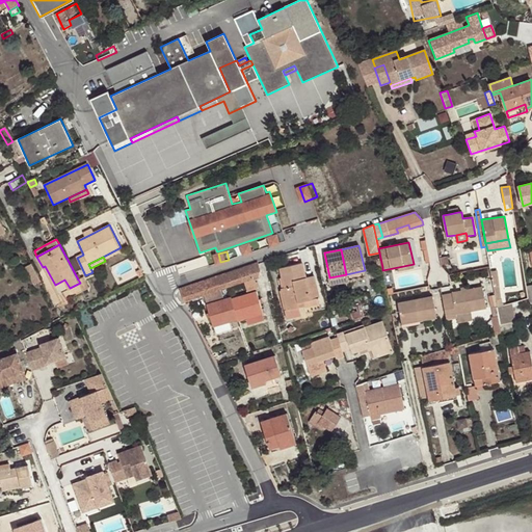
[(34,285),(42,282),(32,263),(25,267),(34,285)]
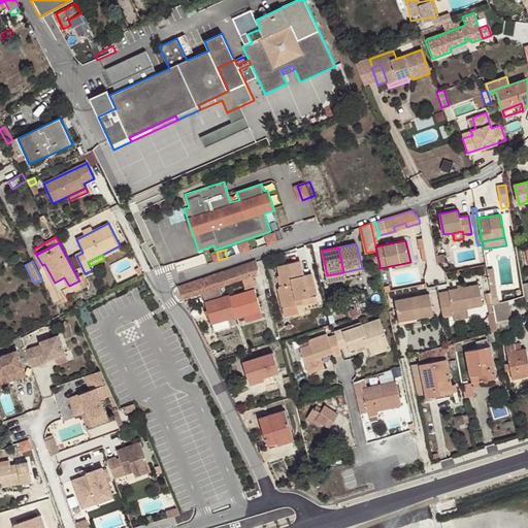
[(256,261),(216,273),(220,287),(227,285),(242,279),(253,275),(258,274),(259,268),(256,261)]
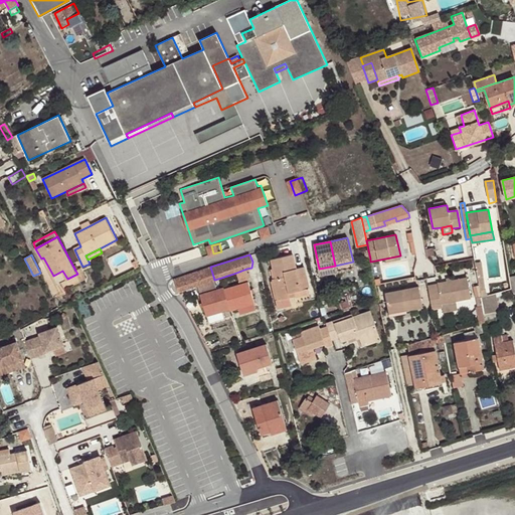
[(293,254),(271,260),(274,269),(276,279),(273,279),(278,300),(276,301),(278,309),(291,305),(289,297),(295,296),(294,291),(309,288),(310,288),(305,268),(297,269),(293,254)]
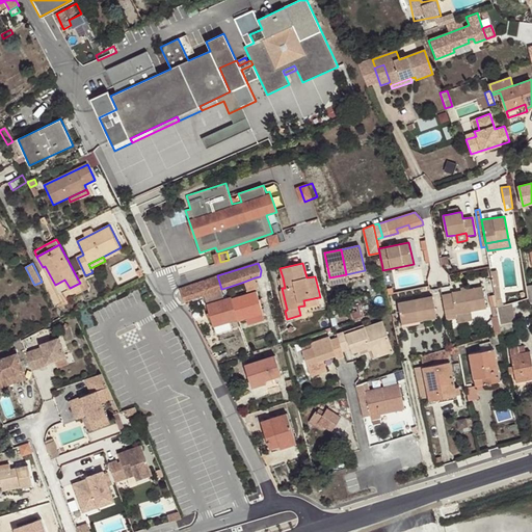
[(366,277),(365,270),(346,274),(348,281),(366,277)]
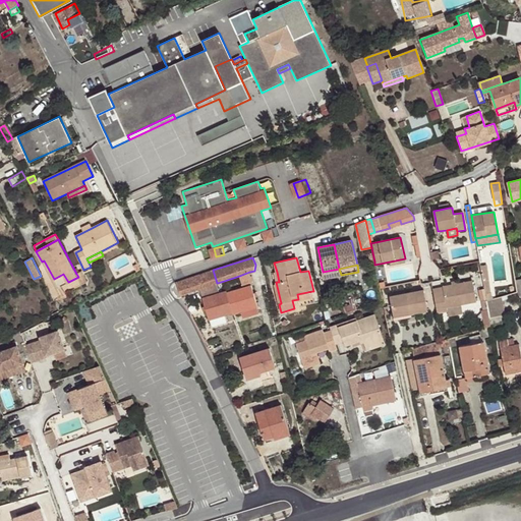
[(480,267),(483,281),(489,280),(487,266),(480,267)]
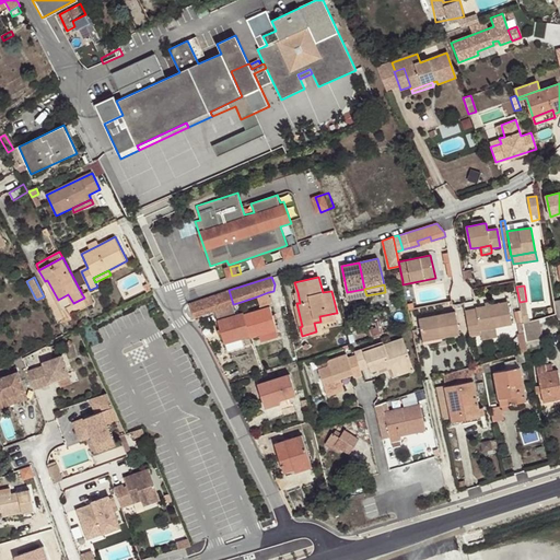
[(366,295),(364,289),(347,292),(348,300),(366,295)]
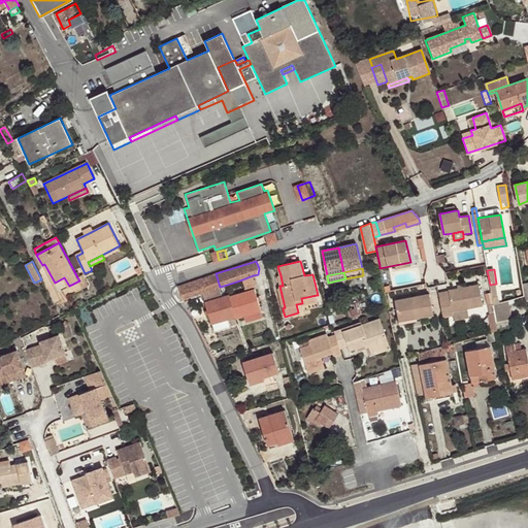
[(216,273),(178,287),(183,299),(204,292),(218,288),(220,287),(216,273)]
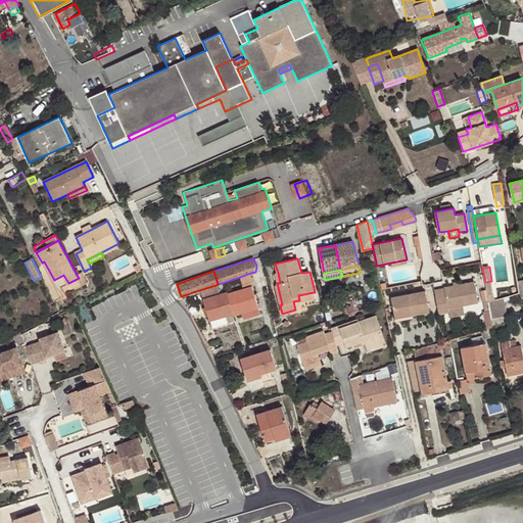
[(79,278),(82,286),(88,283),(82,272),(77,275),(79,278)]
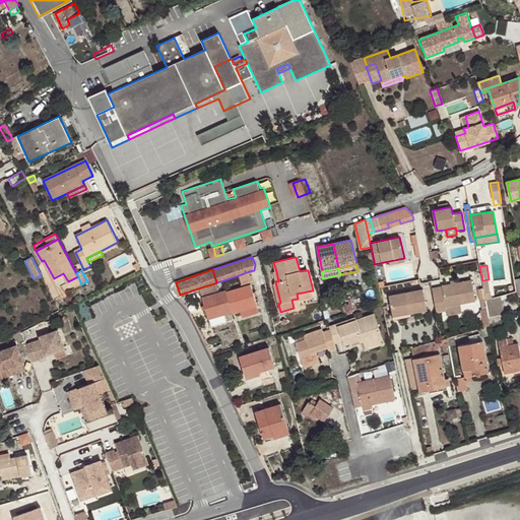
[(252,281),(249,271),(239,275),(242,284),(252,281)]
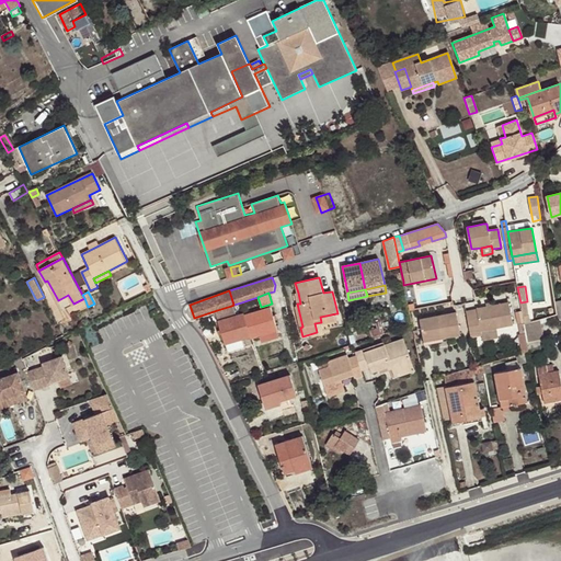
[(521,302),(524,324),(530,322),(528,315),(527,301),(521,302)]
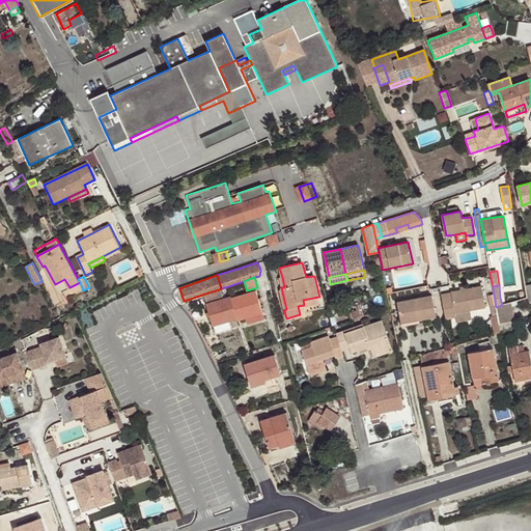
[(452,298),(442,299),(446,319),(456,317),(455,314),(470,311),(484,308),(480,286),(466,289),(460,290),(451,292),(452,298)]
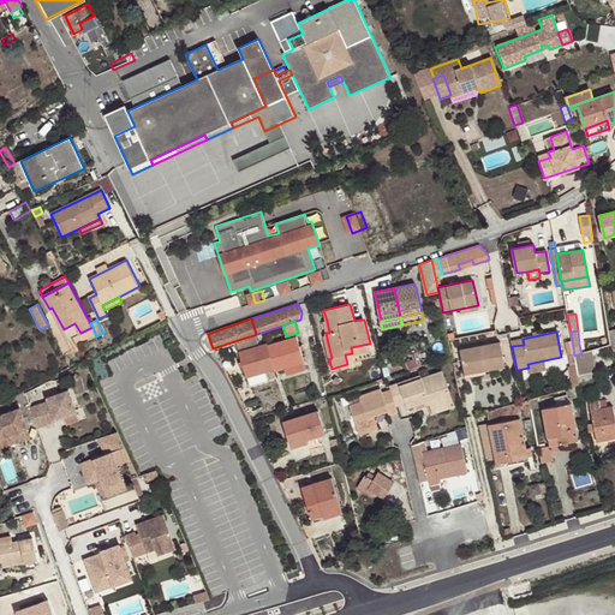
[(238,340),(242,352),(257,347),(254,335),(238,340)]
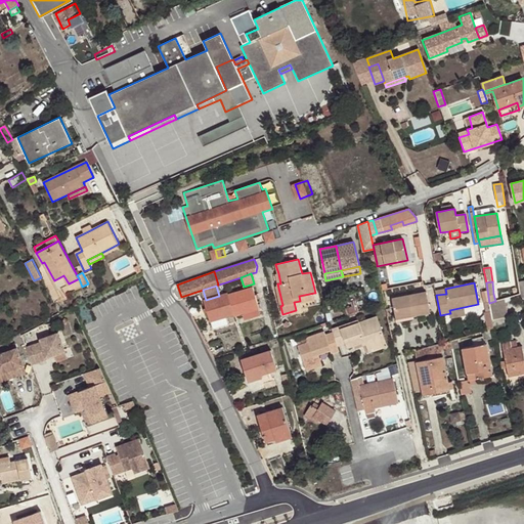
[(252,287),(228,294),(234,314),(235,316),(258,309),(252,287)]
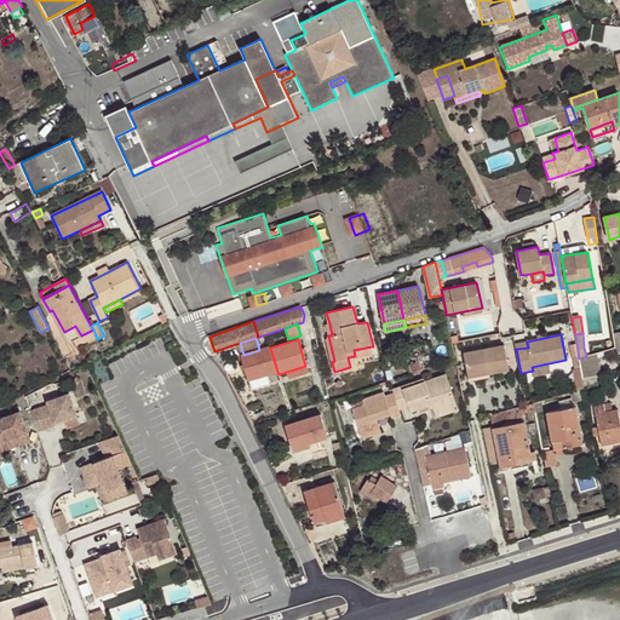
[(469,378),(509,371),(504,345),(464,352),(469,378)]
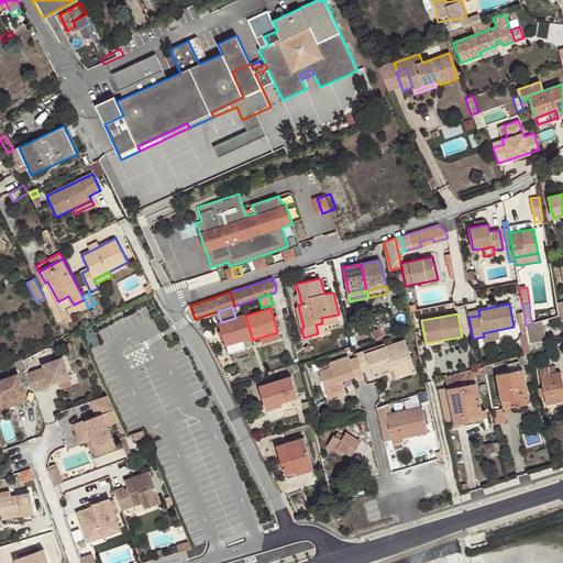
[(252,338),(245,316),(245,315),(235,318),(221,322),(219,322),(225,345),(227,345),(229,353),(246,349),(244,341),(252,338)]
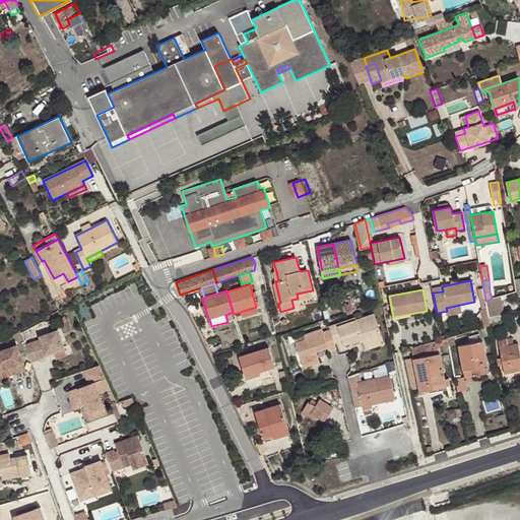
[(313,297),(312,290),(297,294),(298,299),(298,301),(313,297)]
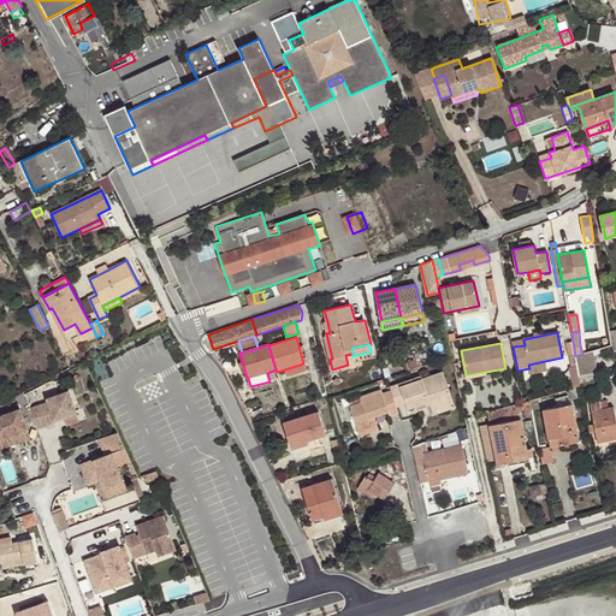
[(576,366),(579,375),(591,373),(596,372),(592,351),(582,354),(575,356),(576,366)]
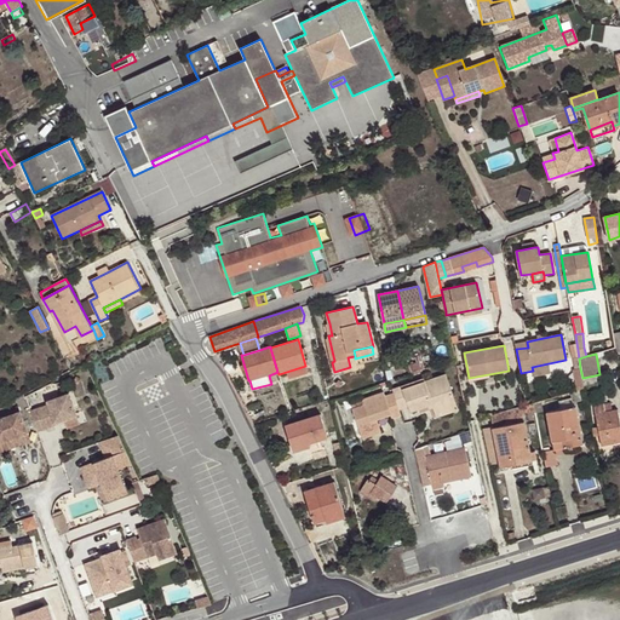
[(409,365),(412,373),(424,369),(422,361),(417,362),(409,365)]
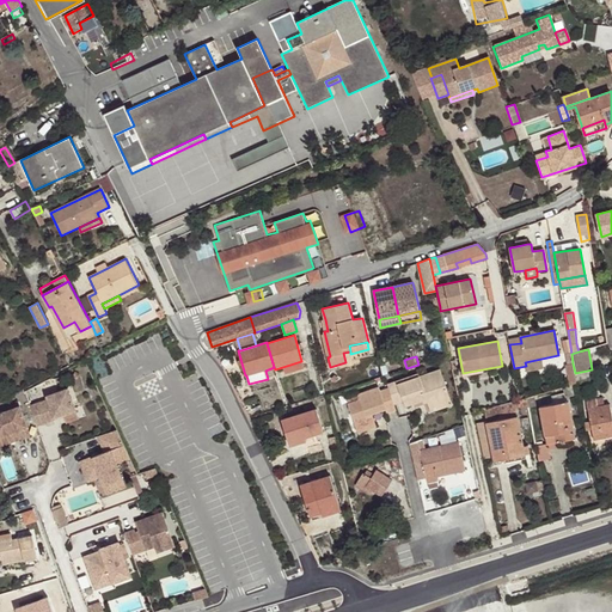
[(525,362),(526,366),(526,372),(544,368),(542,359),(525,362)]
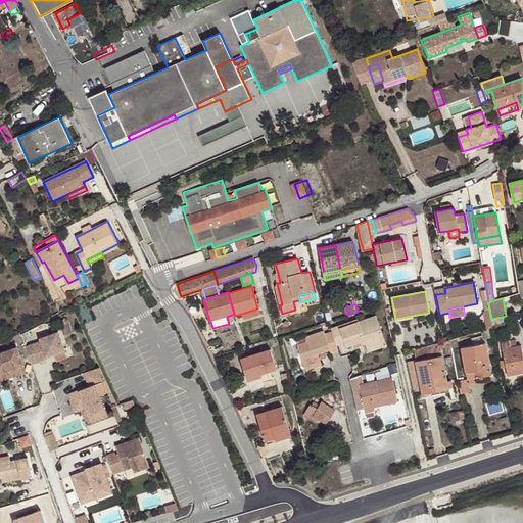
[(489,329),(493,328),(492,325),(491,320),(489,311),(483,312),(487,330),(489,329)]
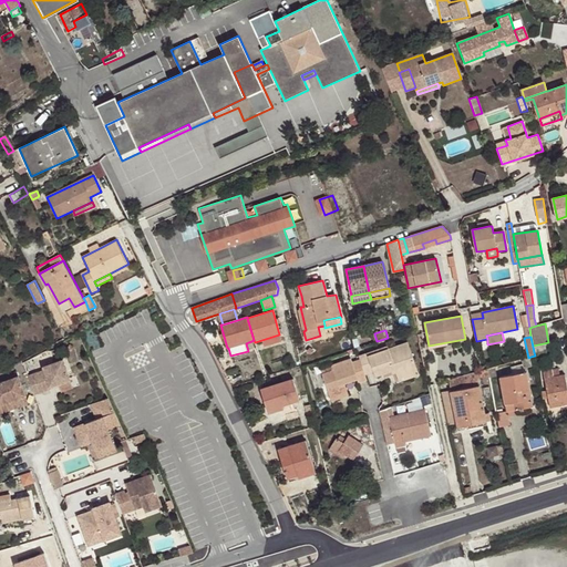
[(360,359),(366,374),(373,372),(375,377),(391,372),(395,370),(395,373),(397,375),(416,369),(408,342),(389,349),(388,347),(359,356),(360,359)]
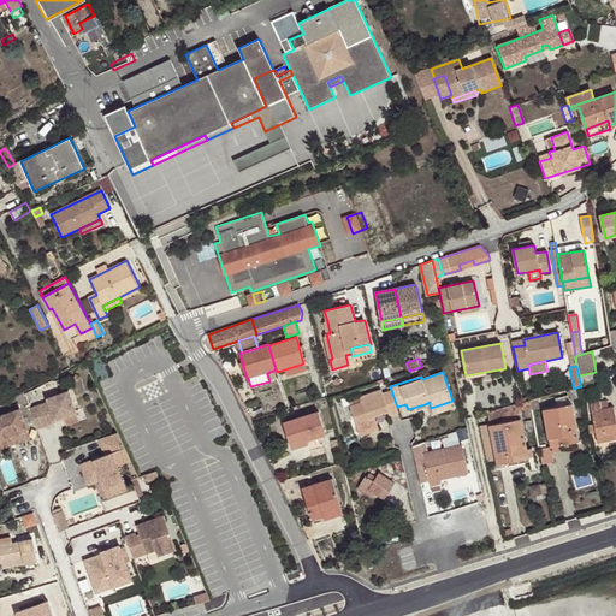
[(579,375),(579,377),(580,383),(592,381),(591,373),(579,375)]
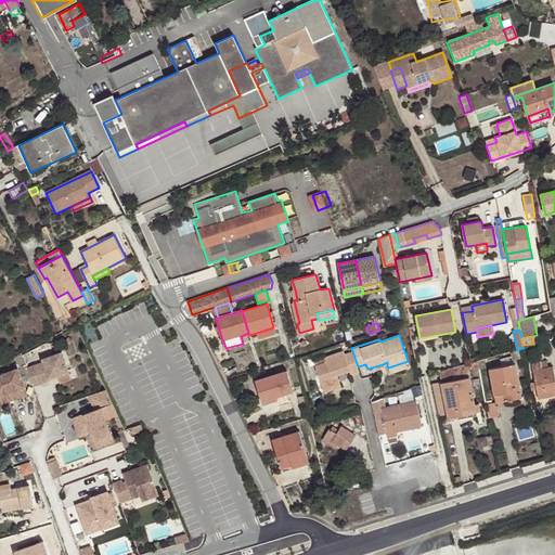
[(517,350),(511,351),(513,360),(523,358),(519,349),(517,350)]
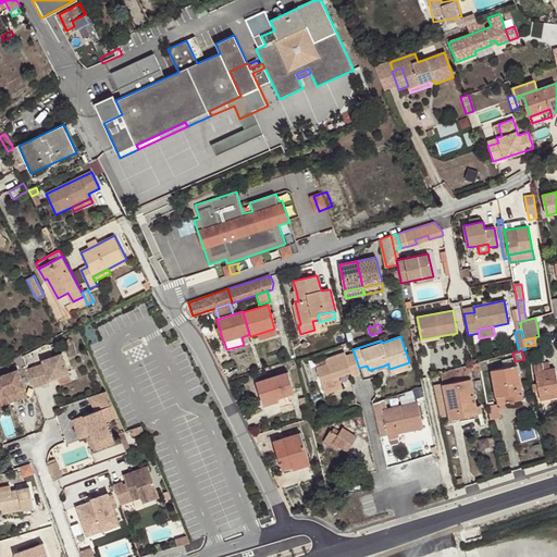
[(360,373),(359,368),(354,353),(346,356),(345,353),(326,359),(327,363),(317,367),(324,391),(342,385),(338,376),(351,373),(353,376),(360,373)]
